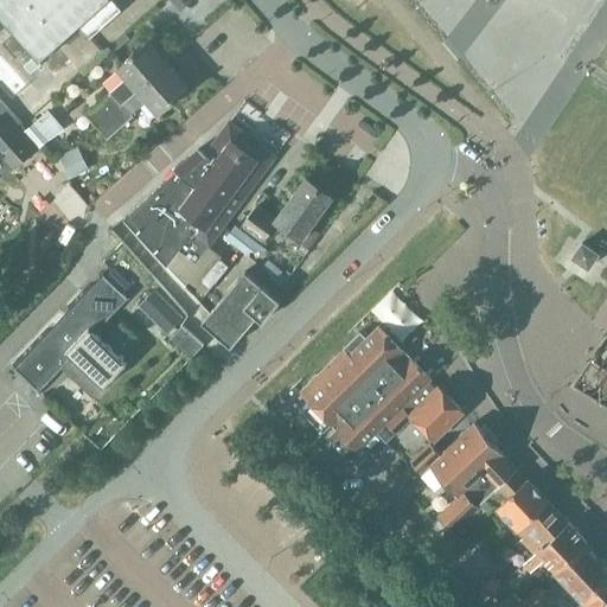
[(57,46),(80,26),(90,38),(121,11),(112,0),(0,0),(0,17),(14,33),(4,43),(17,57),(27,48),(55,78),(72,63),(57,46)]
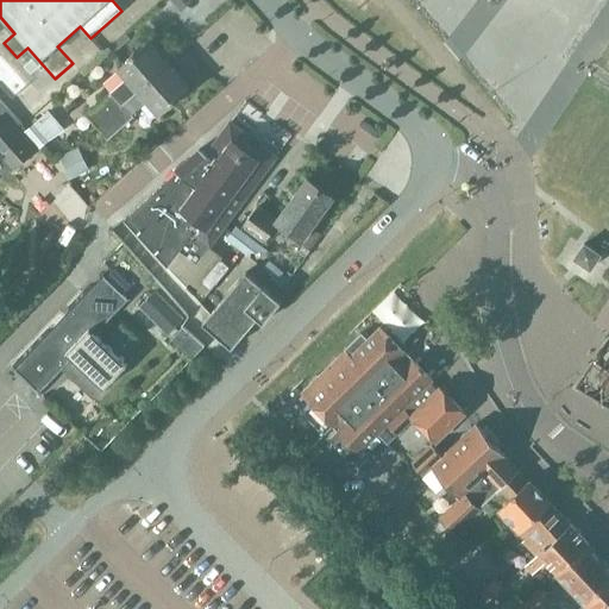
[(126,79),(110,93),(111,94),(123,106),(169,66),(149,43),(118,70),(126,79)]
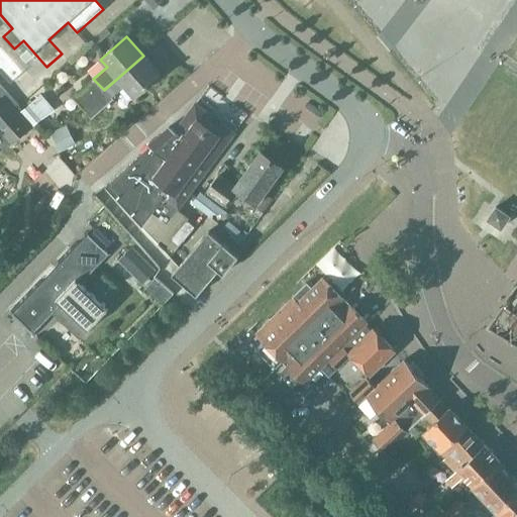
[(143,56),(104,90),(110,98),(113,101),(113,100),(121,109),(133,98),(143,110),(166,90),(156,79),(161,75),(143,56)]
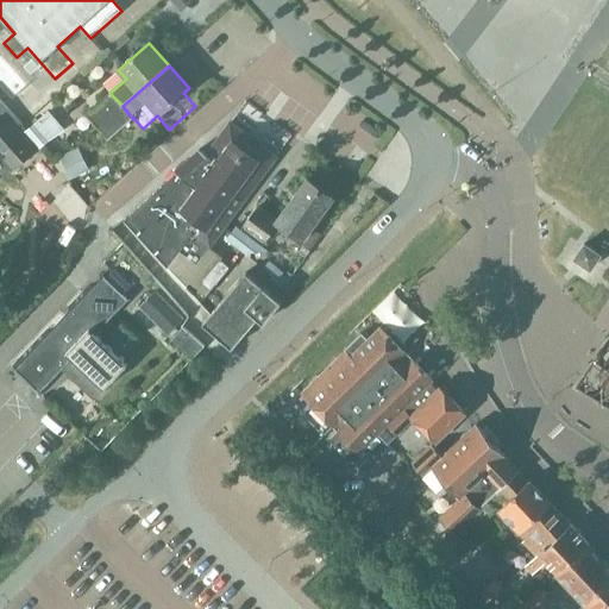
[(111,94),(86,117),(98,129),(102,124),(113,114),(123,106),(111,94)]
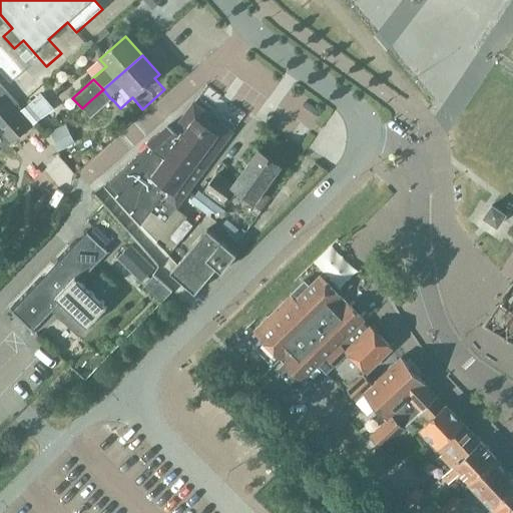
[(193,95),(209,104),(217,91),(201,82),(193,95)]
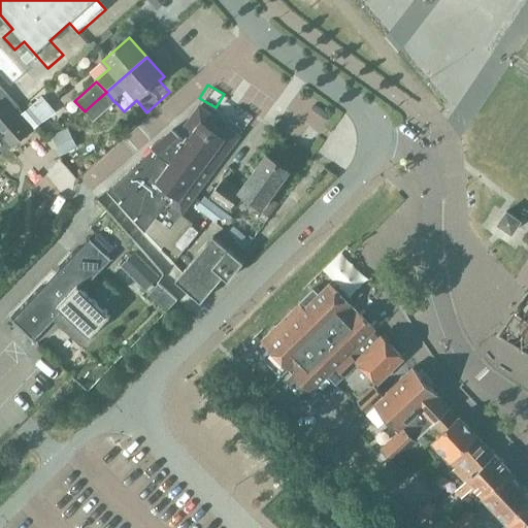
[(17,107),(0,88),(0,101),(1,100),(11,111),(17,107)]
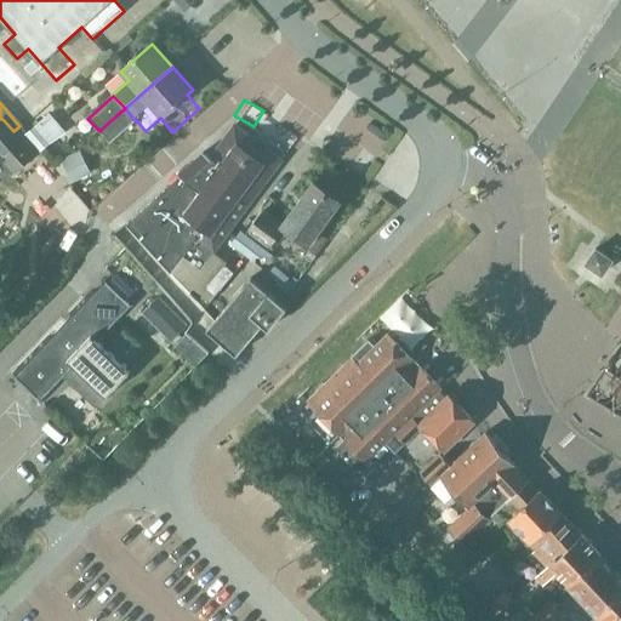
[(115,117),(104,126),(115,138),(126,130),(136,121),(132,118),(125,108),(115,117)]
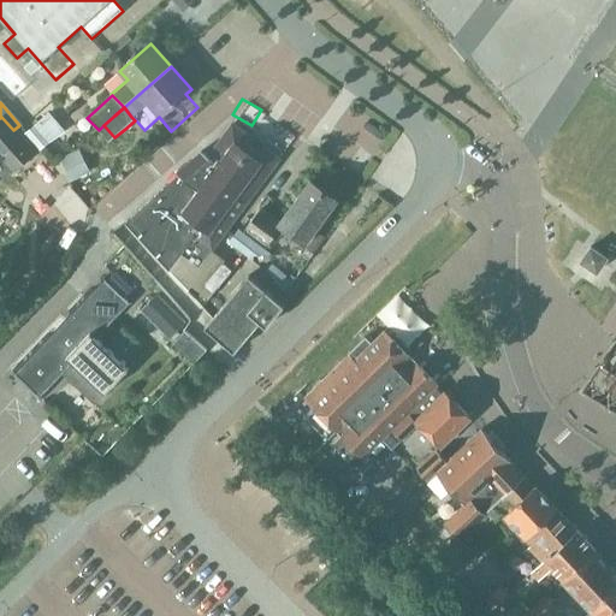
[(40,149),(41,148),(48,142),(65,131),(48,112),(25,132),(40,149)]
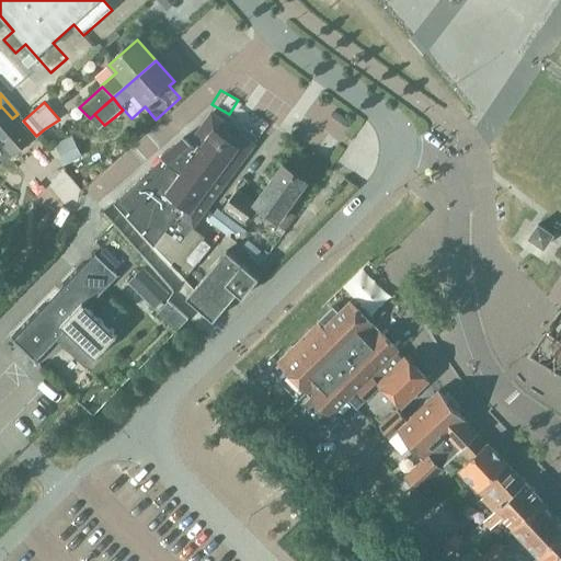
[(0,137),(14,153),(31,139),(12,118),(1,106),(0,107),(0,137)]
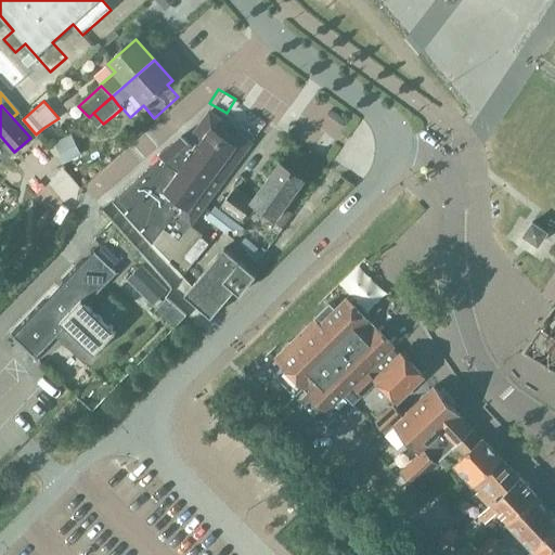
[(253,134),(261,117),(244,107),(234,126),(253,134)]
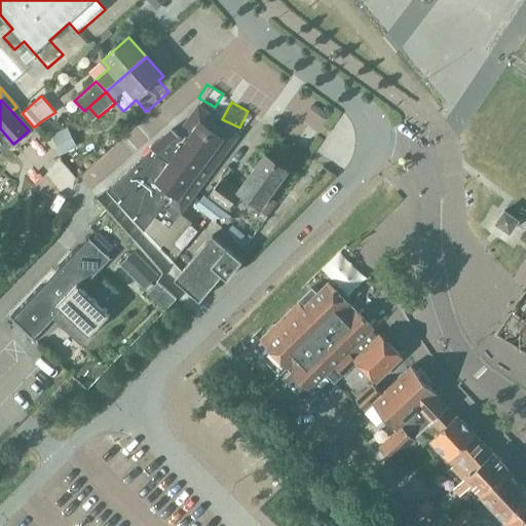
[(107,191),(144,230),(160,243),(178,257),(197,232),(189,226),(191,223),(180,215),(238,137),(198,108),(178,135),(172,130),(151,149),(152,150),(107,191)]
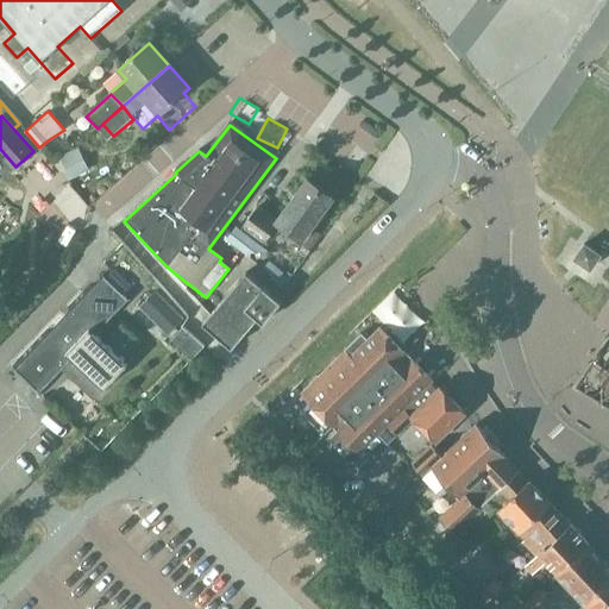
[(74,150),(61,156),(73,179),(86,173),(74,150)]
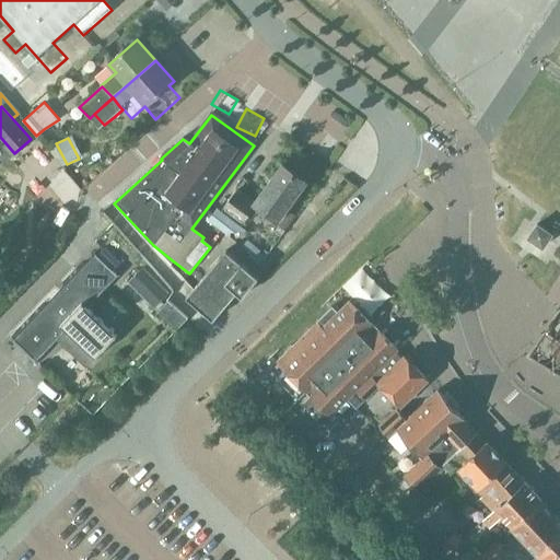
[(305,185),(281,167),(254,205),(236,191),(222,211),(242,225),(248,217),(251,218),(263,216),(265,213),(278,223),(305,185)]
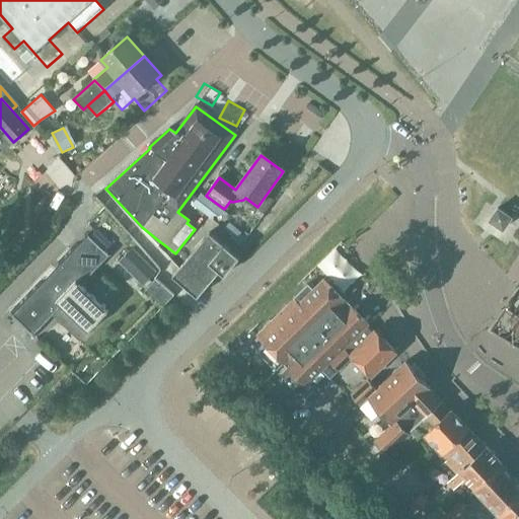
[(0,196),(15,190),(4,163),(0,165),(0,196)]
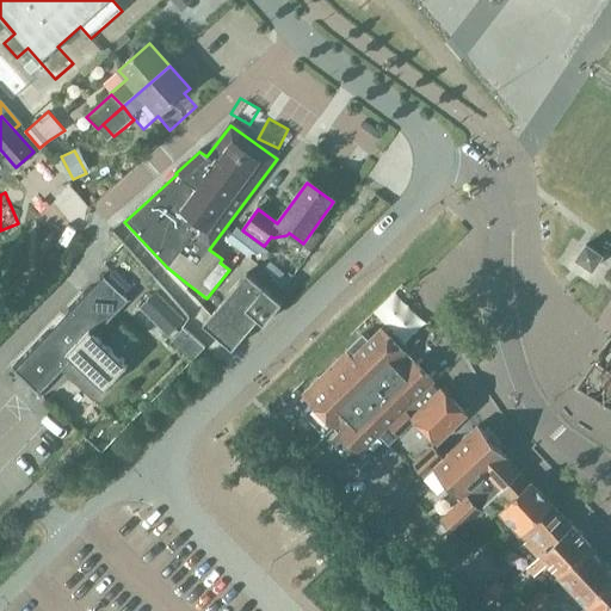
[(236,227),(227,240),(244,253),(270,252),(236,227)]
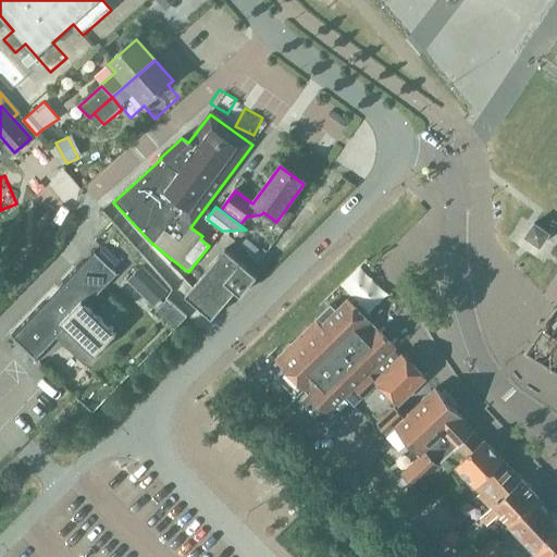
[(288,209),(277,224),(284,229),(295,214),(288,209)]
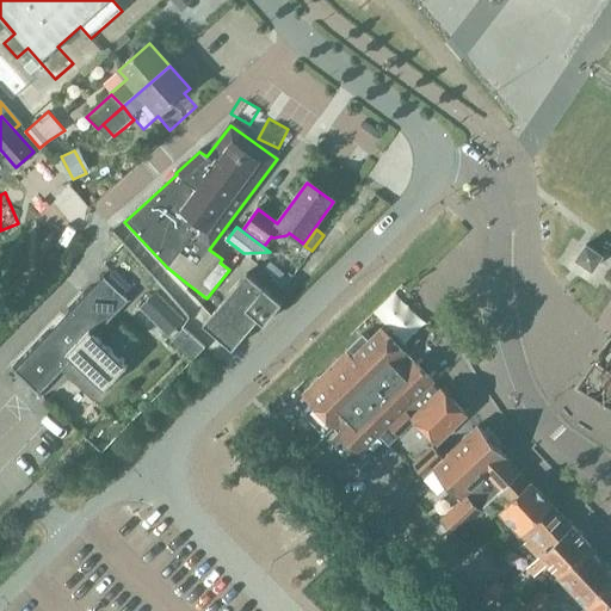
[(603,255),(587,245),(576,259),(593,270),(603,255)]
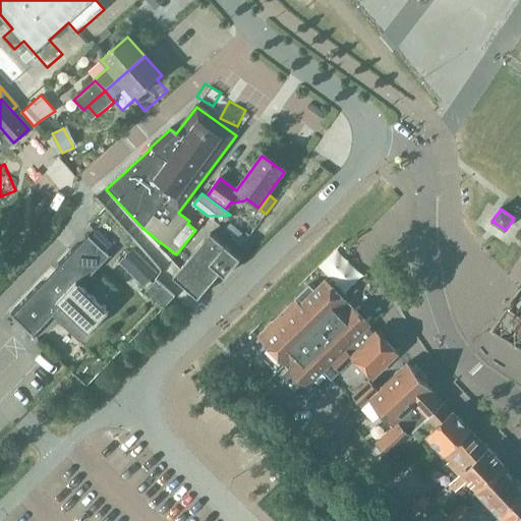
[(226,276),(241,258),(226,245),(225,245),(211,233),(174,277),(198,298),(221,272),(226,276)]
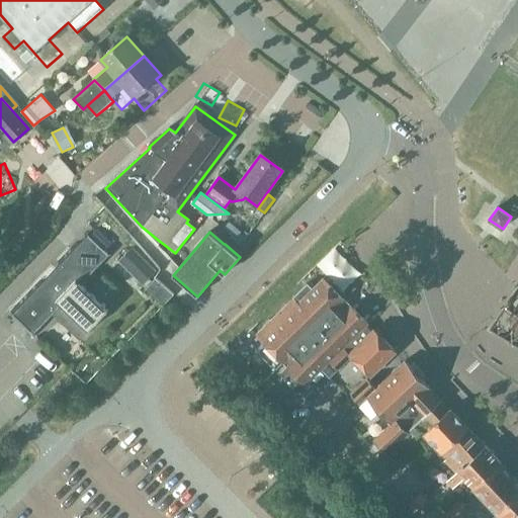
[(96,242),(86,253),(76,243),(58,262),(61,264),(41,283),(39,281),(10,312),(36,336),(49,324),(46,321),(62,305),(89,330),(108,310),(81,283),(98,266),(101,269),(102,268),(99,265),(109,255),(96,242)]
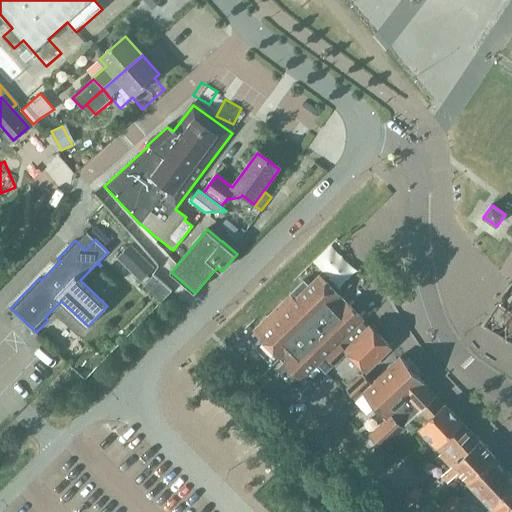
[(153,268),(130,246),(119,258),(142,280),(153,268)]
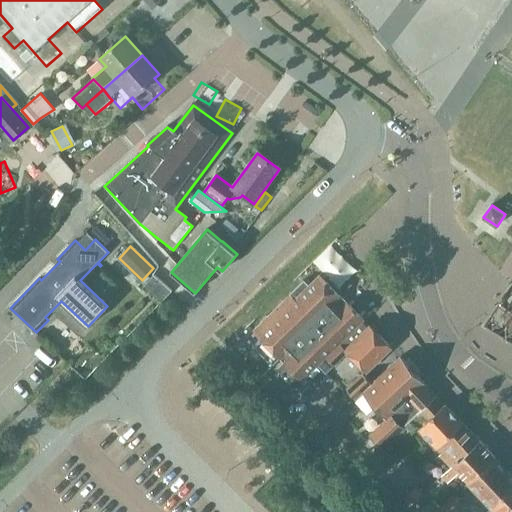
[(159,297),(171,285),(154,269),(142,281),(159,297)]
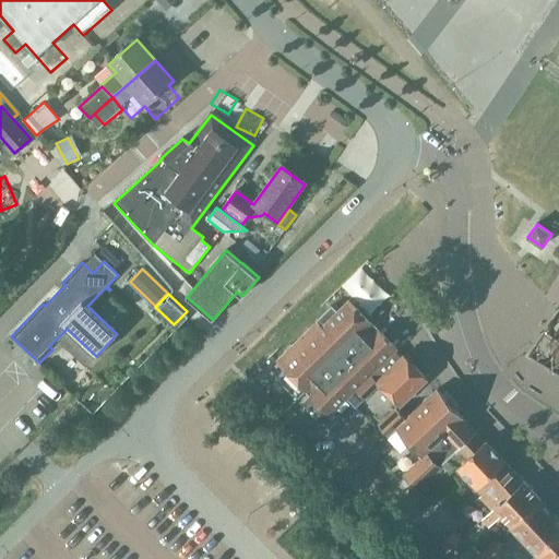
[(388,295),(375,304),(395,336),(408,328),(388,295)]
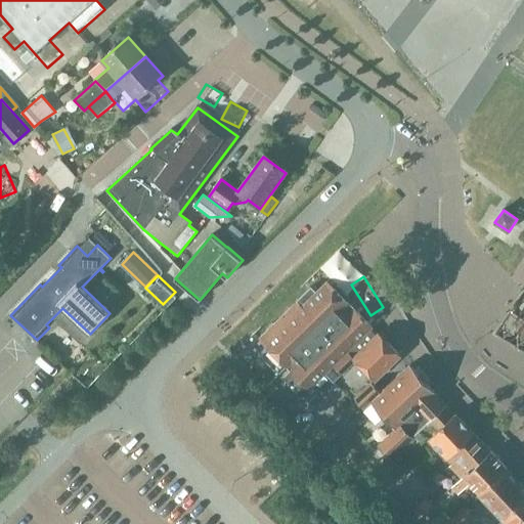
[(372,329),(373,328),(328,281),(316,292),(311,288),(260,338),(310,388),(334,364),(372,329)]
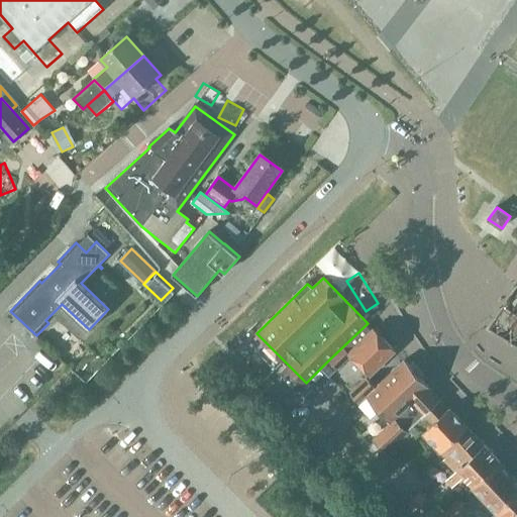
[(329,359),(338,369),(351,355),(370,375),(395,350),(374,329),(373,330),(367,324),(329,359)]
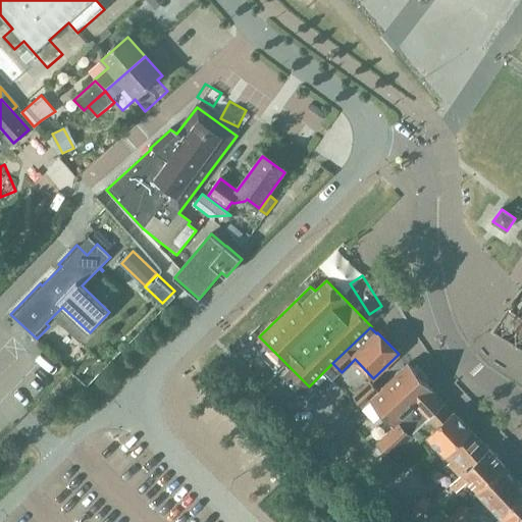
[(409,363),(379,392),(370,401),(395,426),(376,444),(388,457),(401,445),(446,403),(409,363)]
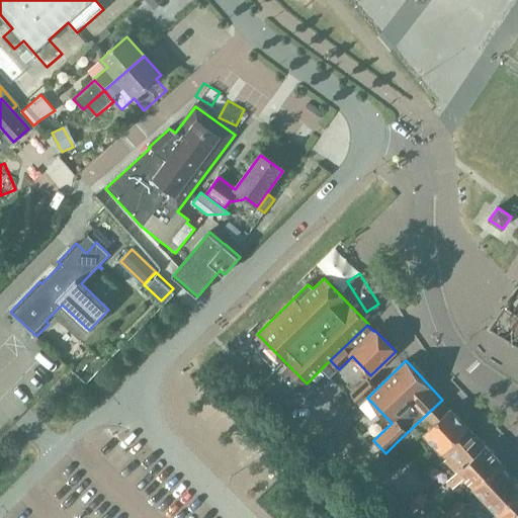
[(360,404),(367,398),(376,389),(367,378),(351,394),(360,404)]
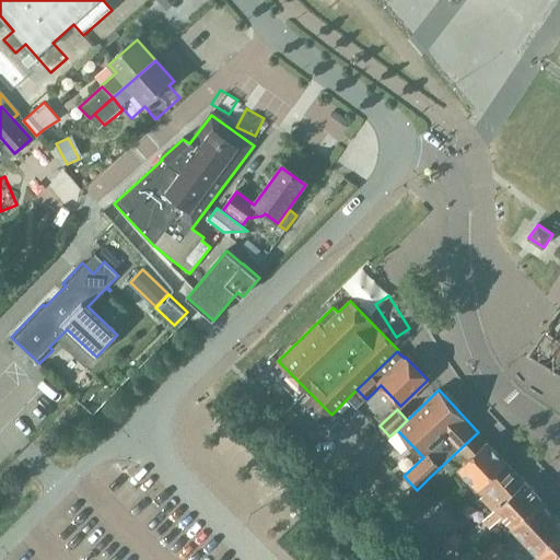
[(474,487),(503,459),(478,432),(430,477),(439,487),(457,468),(474,487)]
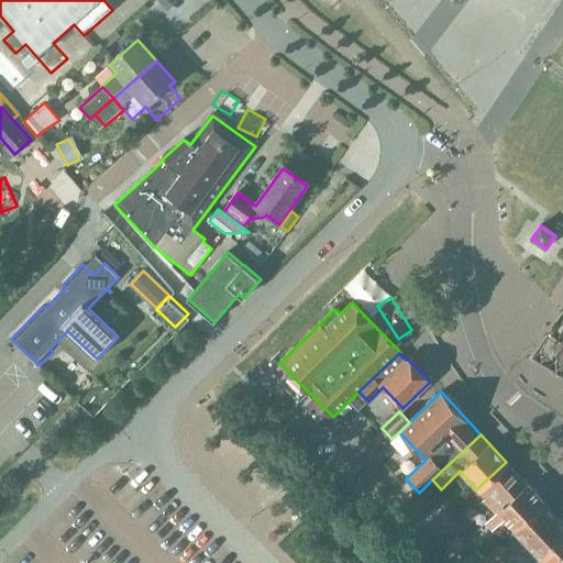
[(381,462),(394,449),(387,442),(374,455),(381,462)]
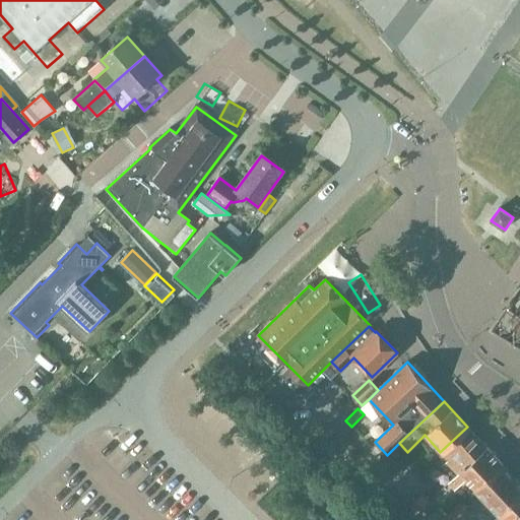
[(467,427),(440,452),(448,461),(447,462),(456,472),(485,446),(467,427)]
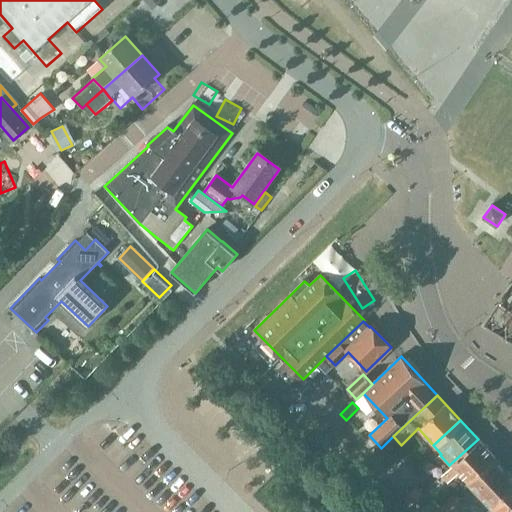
[(449,465),(451,467),(442,476),(448,483),(459,473),(467,481),(494,456),(478,439),(449,465)]
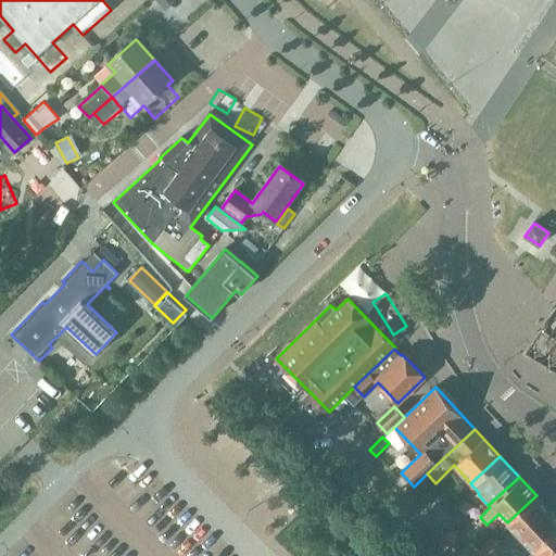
[(555,516),(536,495),(507,522),(508,525),(503,530),(508,535),(515,530),(534,552),(535,552),(555,532),(555,516)]
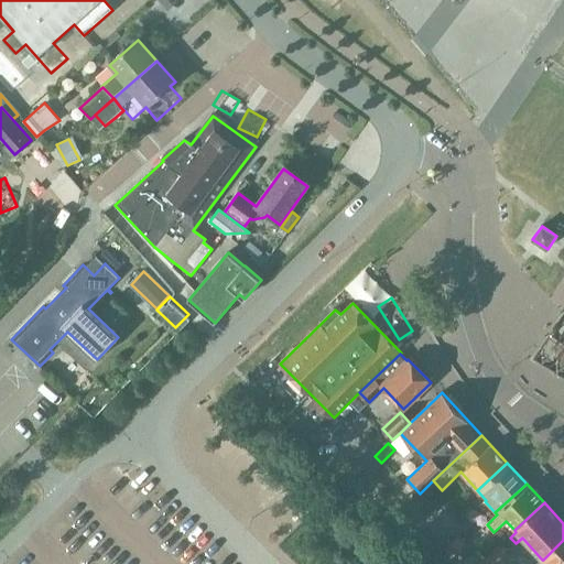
[(458,537),(445,549),(453,556),(466,544),(458,537)]
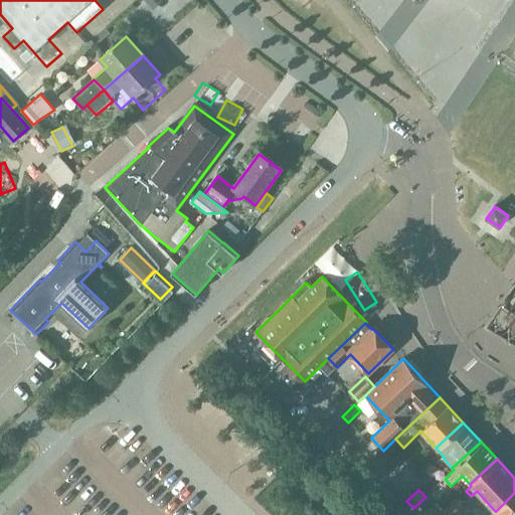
[(514,514),(514,493),(496,511),(495,511),(490,514),(514,514)]
